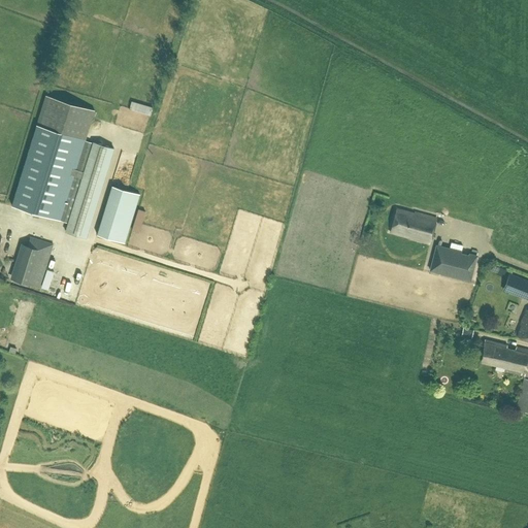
[(94,109),(45,95),(11,205),(68,223),(65,231),(86,237),(113,149),(93,141),(93,142),(85,140),(94,109)]
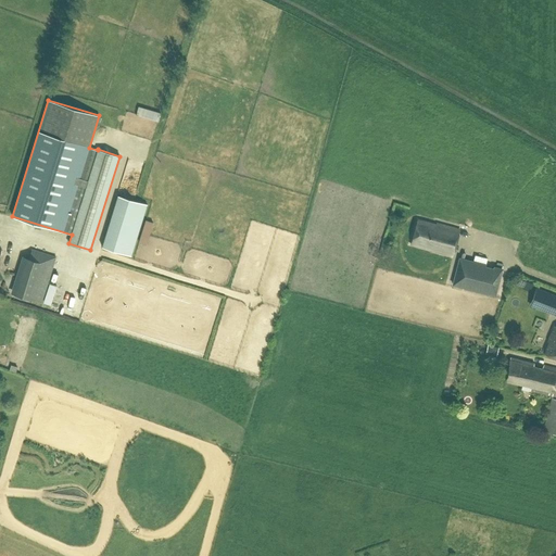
[(117,196),(102,248),(130,255),(146,204),(117,196)]
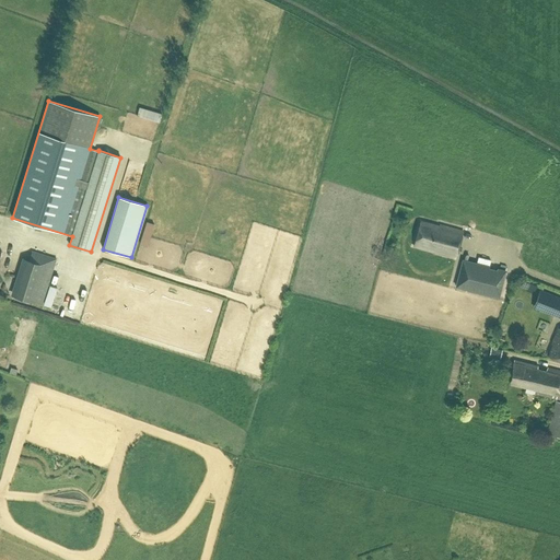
[(411,210),(406,234),(424,240),(424,241),(447,247),(455,220),(432,213),(431,216),(411,210)]
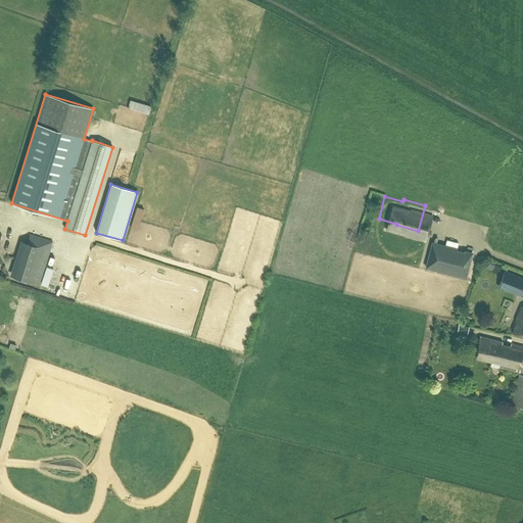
[(52,242),(30,235),(27,243),(28,244),(16,278),(39,285),(52,242)]
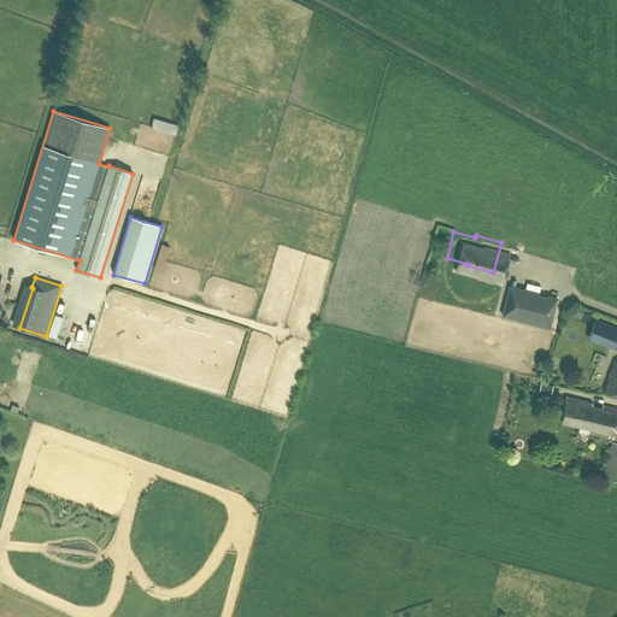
[(552,300),(511,289),(505,315),(545,324),(552,300)]
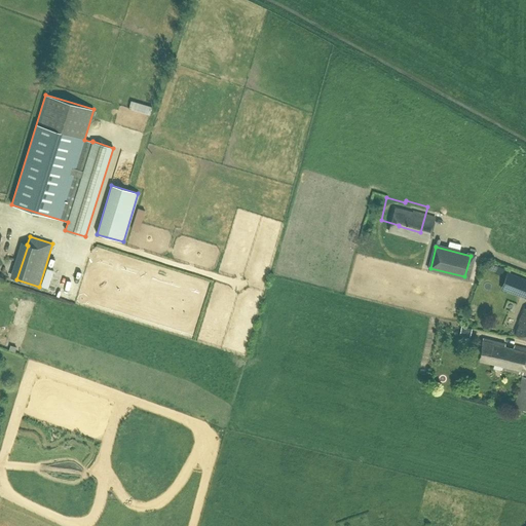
[(525,297),(525,290),(505,282),(503,289),(525,297)]
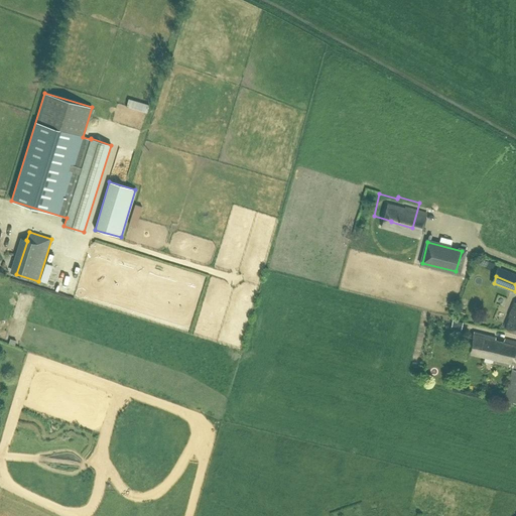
[(503,303),(504,310),(511,309),(509,302),(503,303)]
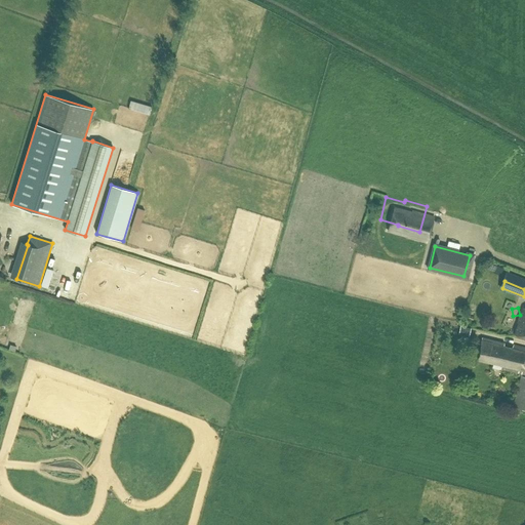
[(524,309),(523,309),(518,323),(519,323),(515,334),(524,337),(524,309)]
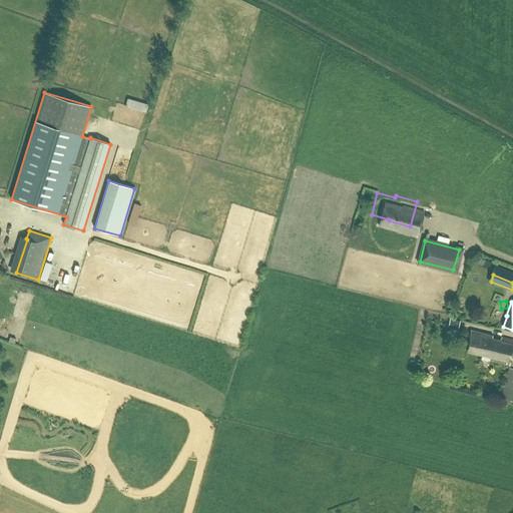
[(493,335),(471,330),(466,352),(489,357),(489,360),(509,365),(499,407),(506,408),(508,399),(512,400),(512,340),(503,338),(500,341),(492,339),(493,335)]
